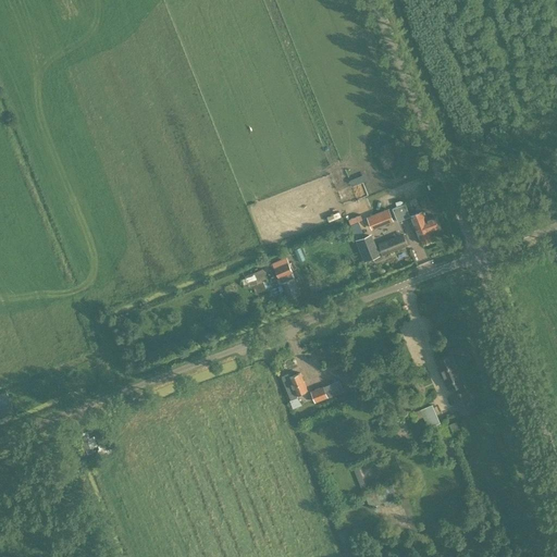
[(405,203),(393,209),(397,221),(410,217),(405,203)]
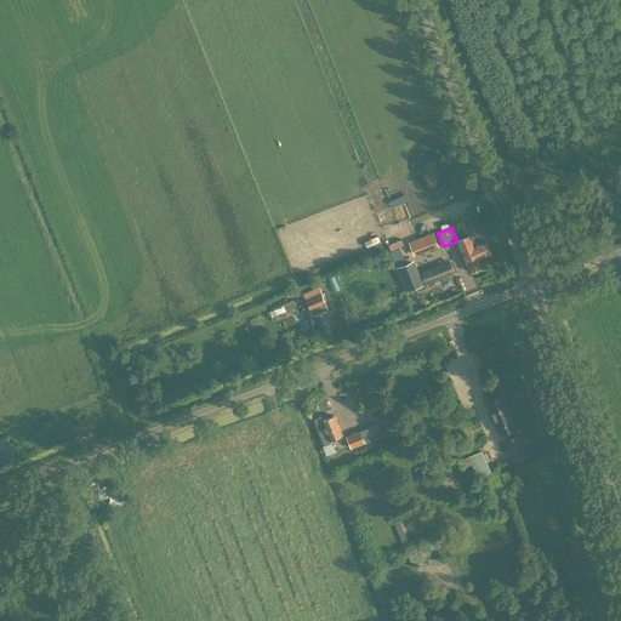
[(439,245),(434,235),(411,244),(416,255),(439,245)]
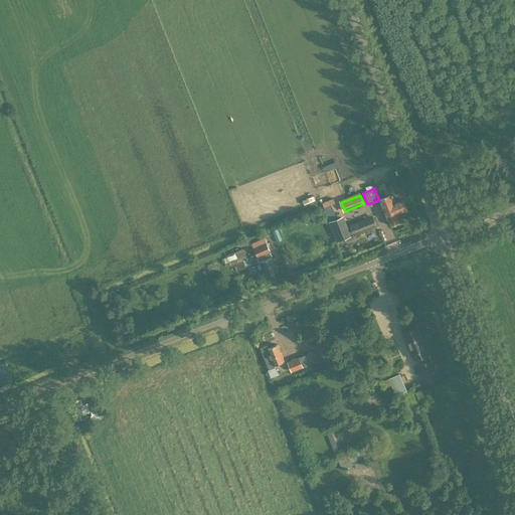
[(394,204),(390,195),(389,196),(379,200),(389,225),(400,220),(397,213),(405,210),(401,201),(394,204)]
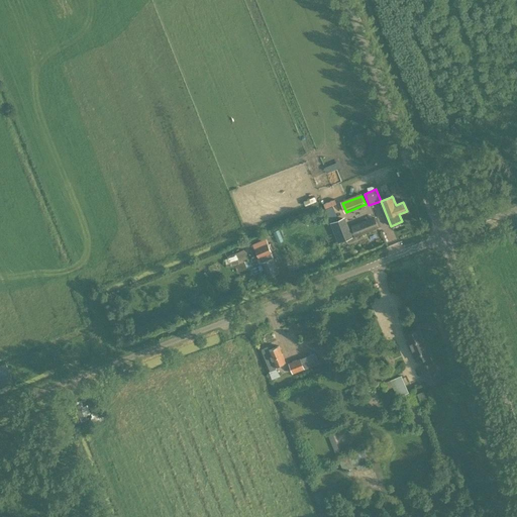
[(349,236),(369,228),(366,220),(346,227),(349,236)]
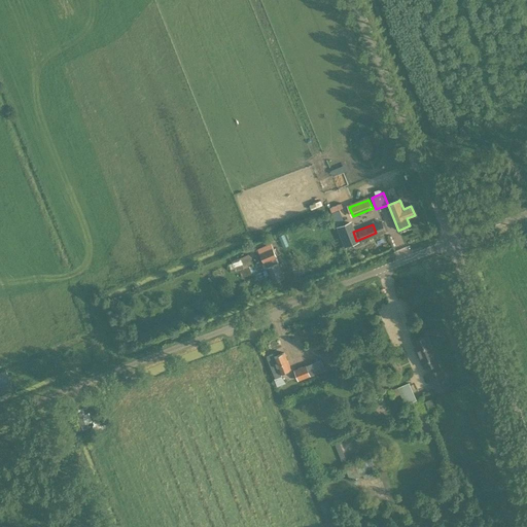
[(348,225),(340,229),(347,244),(354,241),(348,225)]
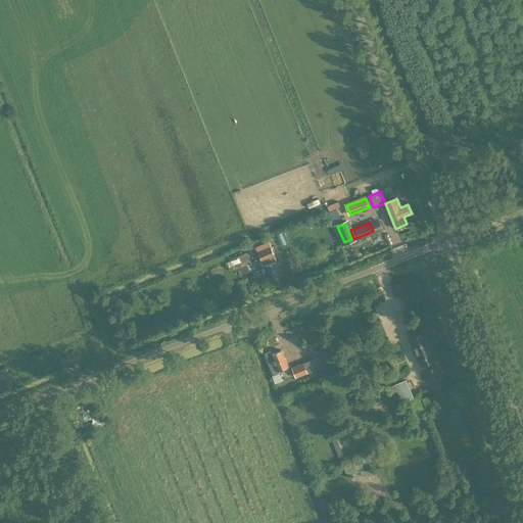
[(257,251),(258,253),(262,262),(274,256),(275,256),(274,255),(270,244),(269,241),(255,247),(257,251)]
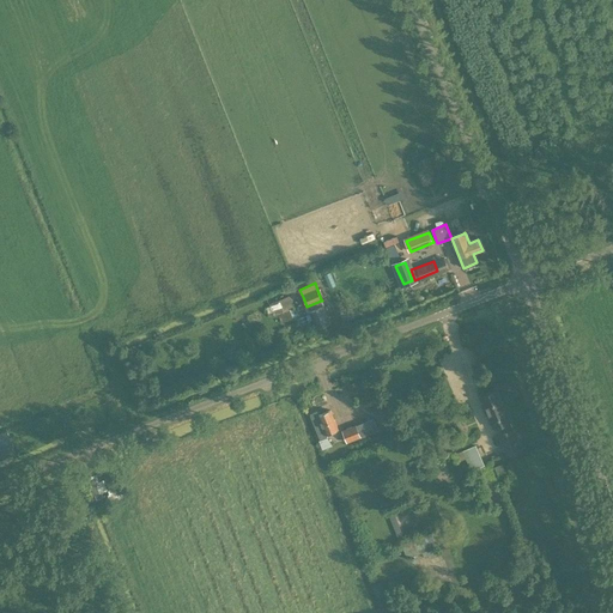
[(269,307),(265,308),(268,317),(293,308),(289,296),(268,304),(269,307)]
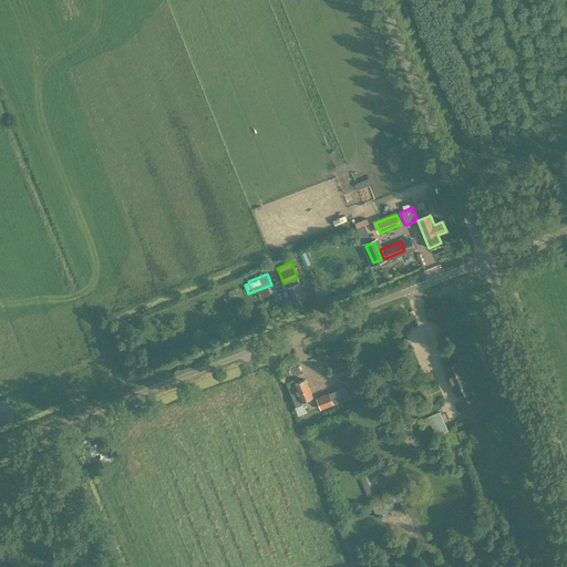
[(299,282),(297,278),(284,284),(286,289),(288,288),(287,289),(294,305),(306,300),(299,284),(299,282)]
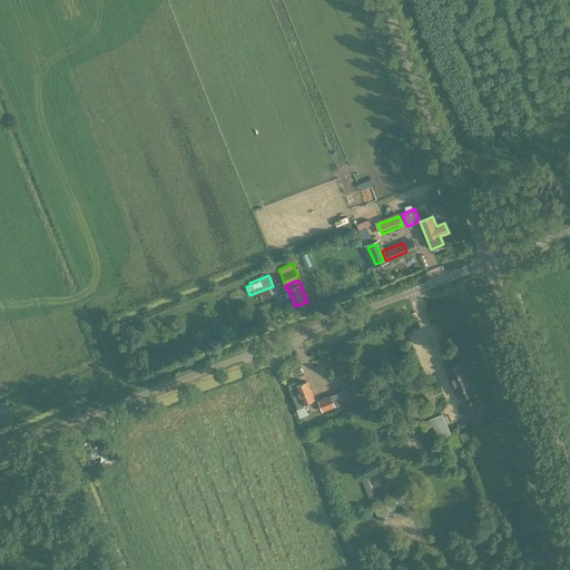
[(269,290),(258,293),(262,301),(272,297),(269,290)]
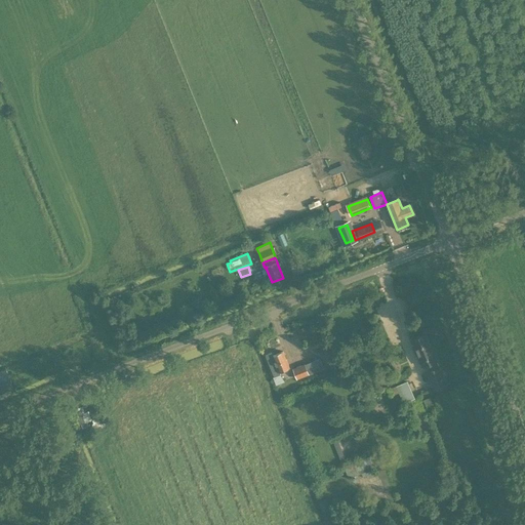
[(446,385),(437,361),(426,335),(412,340),(423,367),(431,364),(434,370),(428,373),(435,390),(446,385)]
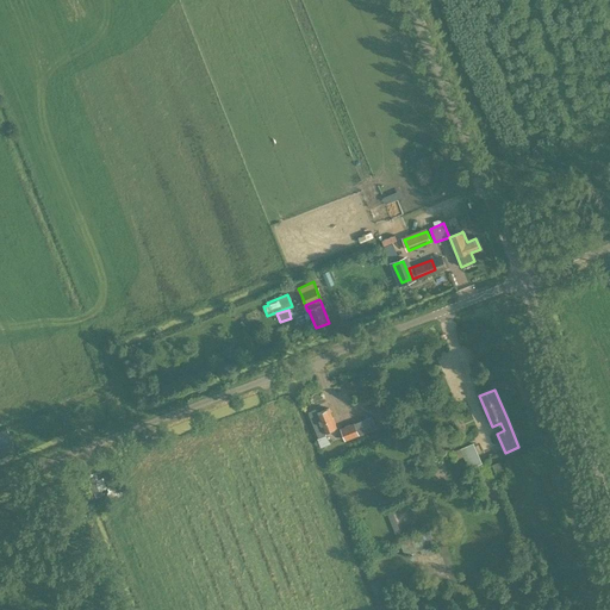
[(309,414),(310,417),(318,439),(325,435),(324,433),(336,428),(329,410),(318,415),(317,411),(309,414)]
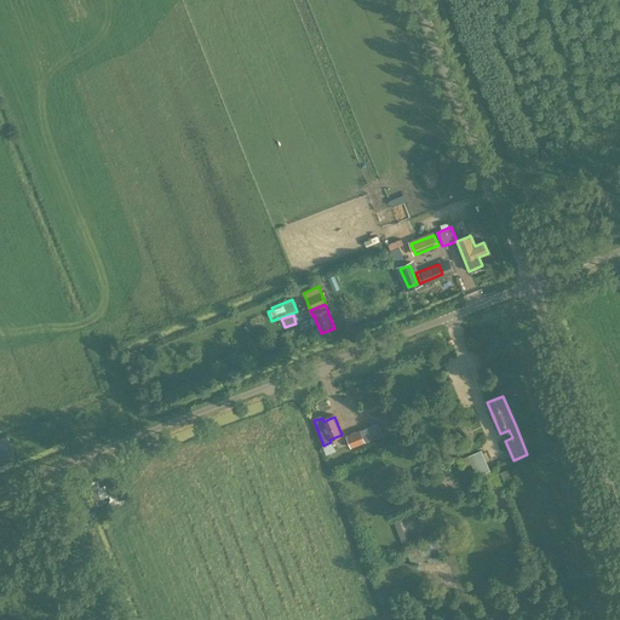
[(346,436),(351,447),(365,442),(360,430),(346,436)]
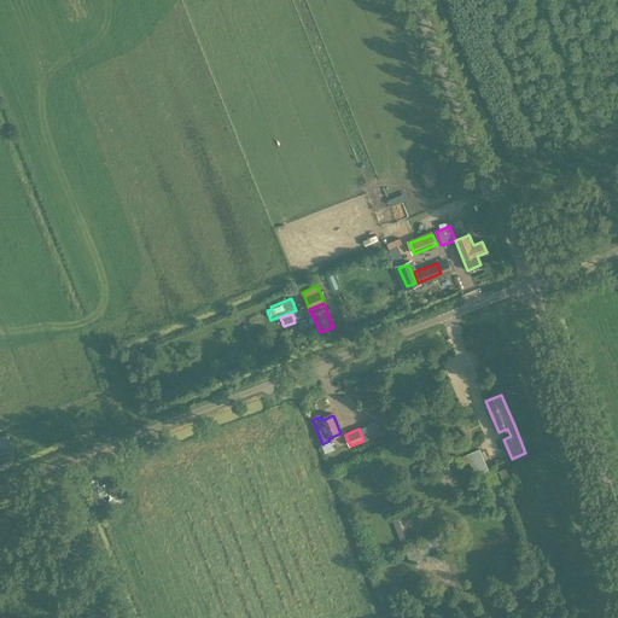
[(0,458),(15,453),(7,435),(0,437),(0,458)]
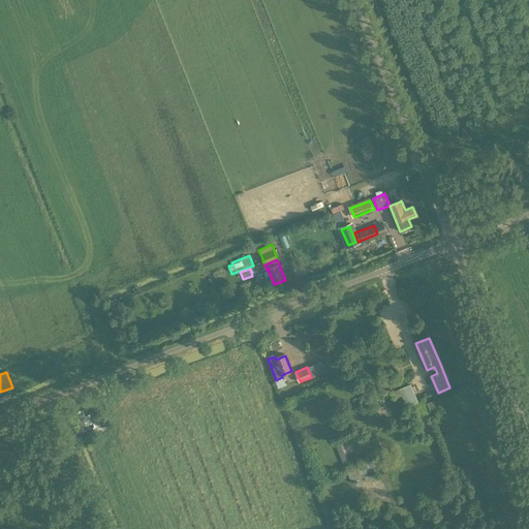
[(417,402),(410,384),(399,390),(406,406),(417,402)]
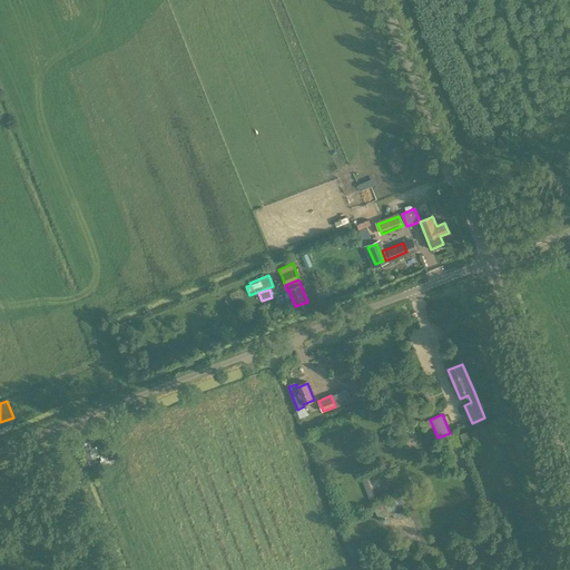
[(460,434),(465,444),(472,441),(467,431),(460,434)]
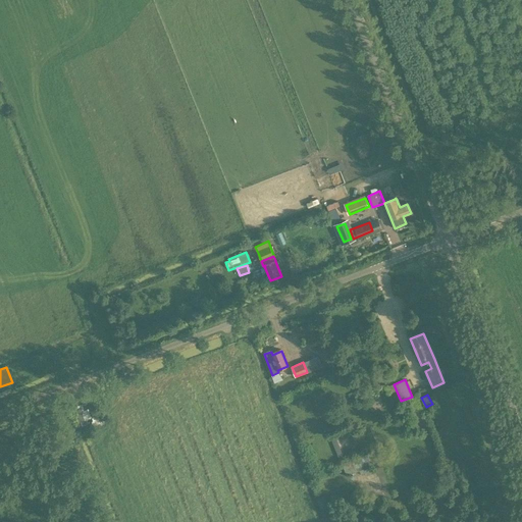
[(97,415),(91,402),(75,408),(79,417),(88,413),(89,418),(97,415)]
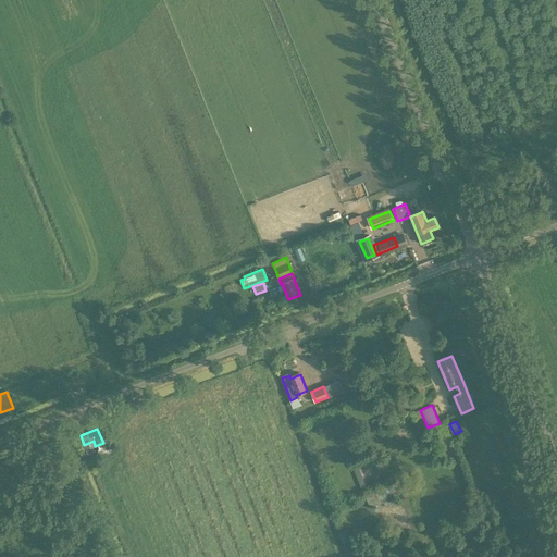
[(356,459),(350,461),(361,489),(366,486),(356,459)]
